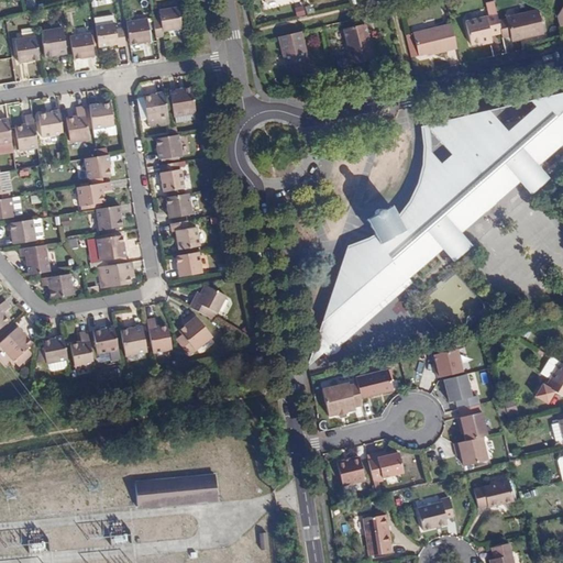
[(494,1),(486,3),(488,17),(497,14),(494,1)]
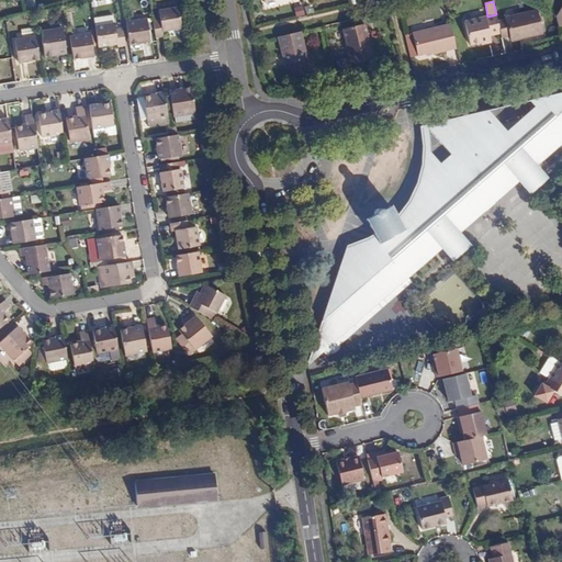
[(160,19),(153,20),(155,36),(163,35),(163,30),(181,27),(178,8),(159,10),(160,19)]
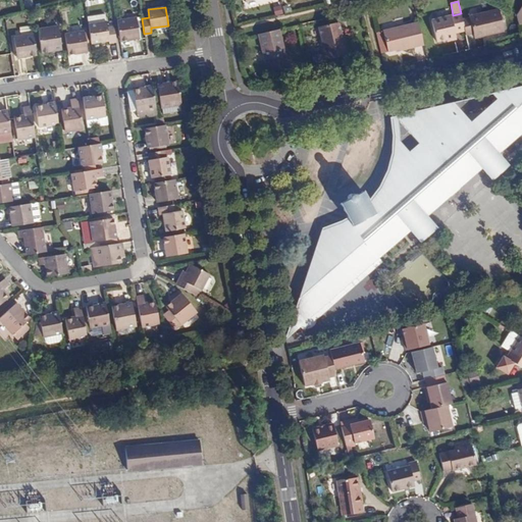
[(465,32),(466,36),(473,34),(474,39),(504,31),(499,11),(469,17),(470,20),(463,21),(465,32)]
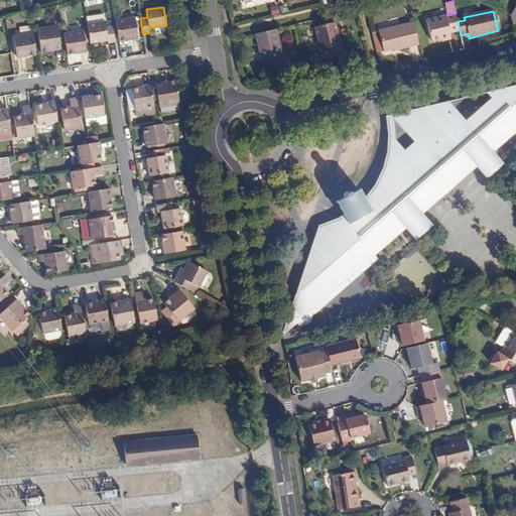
[(104,13),(86,16),(87,24),(105,21),(104,13)]
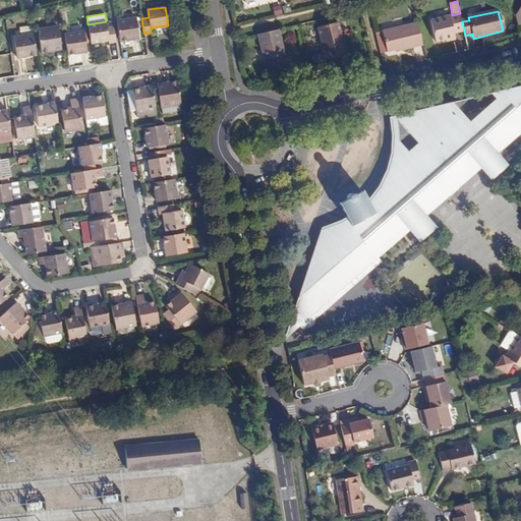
[(462,21),(460,13),(430,20),(436,42),(454,38),(453,34),(464,32),(462,21)]
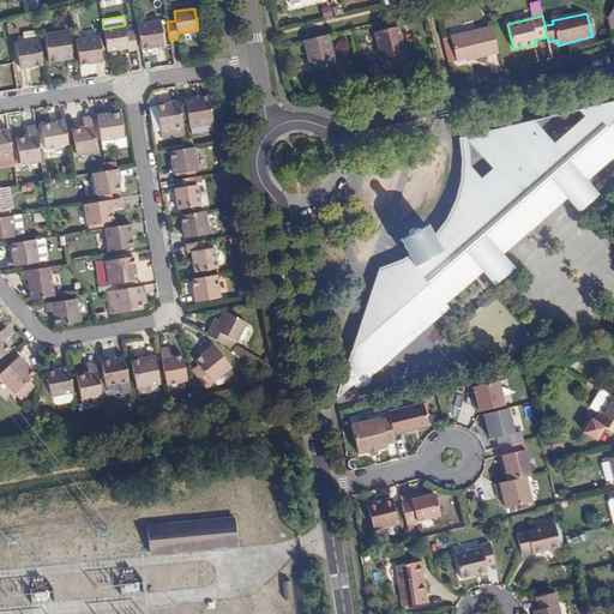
[(160,19),(137,24),(142,48),(163,44),(160,19)]
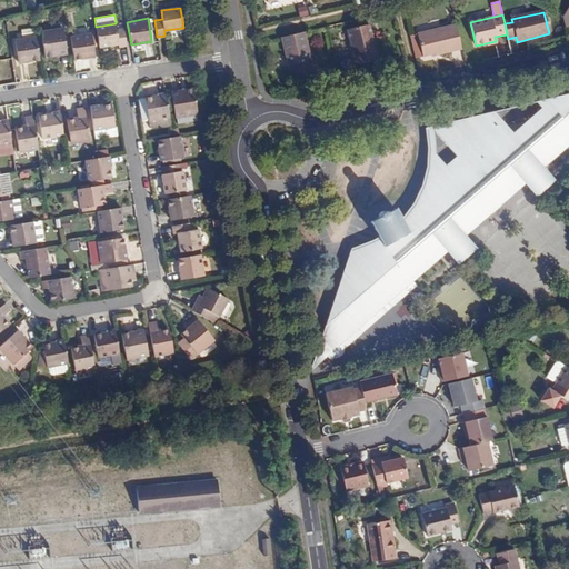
[(356,66),(383,59),(376,22),(347,29),(356,66)]
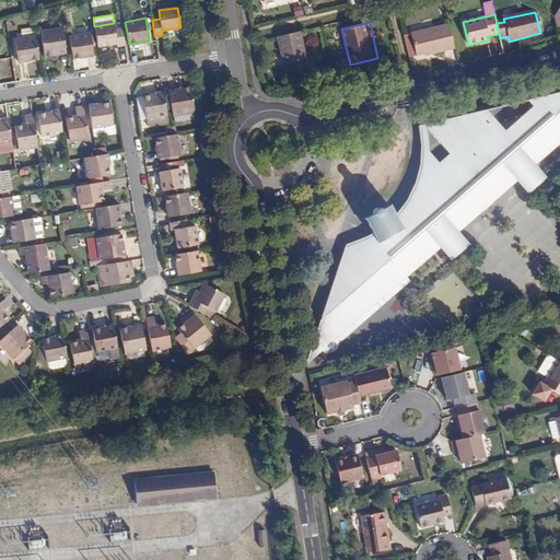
[(117,46),(125,45),(121,27),(115,28),(114,23),(94,26),(97,46),(117,43),(117,46)]
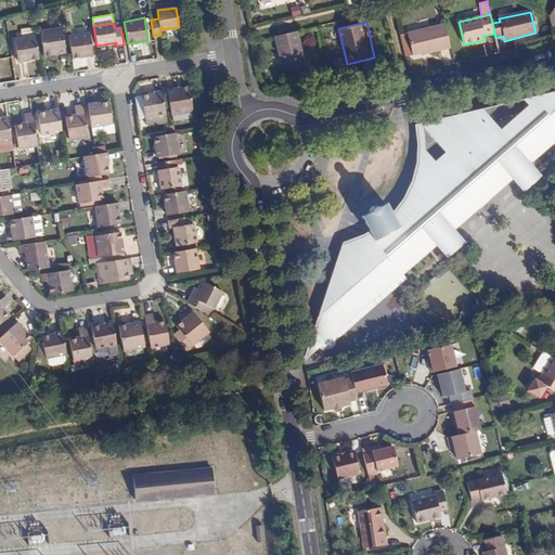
[(450,47),(444,24),(407,34),(411,53),(425,50),(426,52),(450,47)]
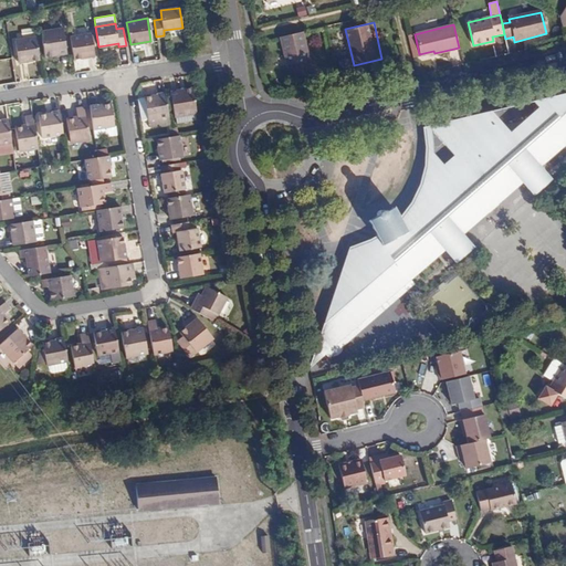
[(41,30),(44,56),(66,53),(62,28),(41,30)]
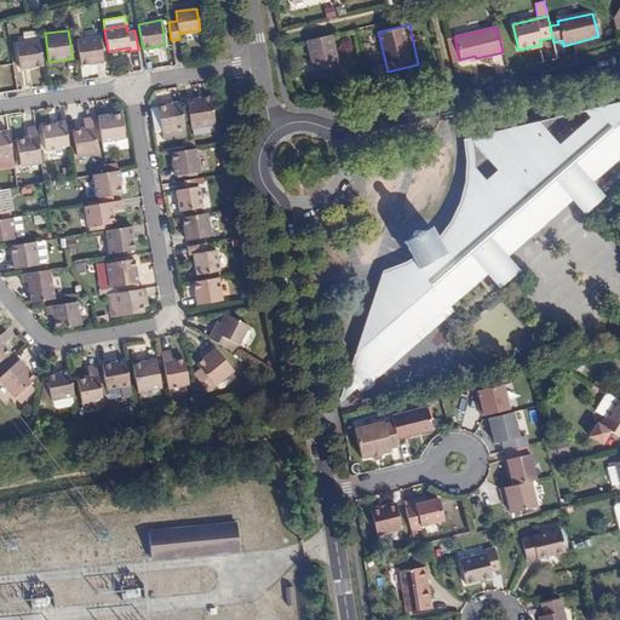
[(342,80),(331,35),(306,41),(314,72),(320,70),(323,85),(342,80)]
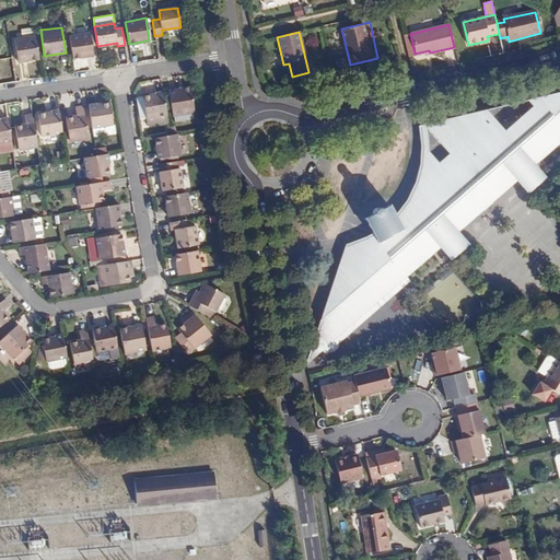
[(69,36),(72,58),(93,56),(91,41),(90,33),(69,36)]
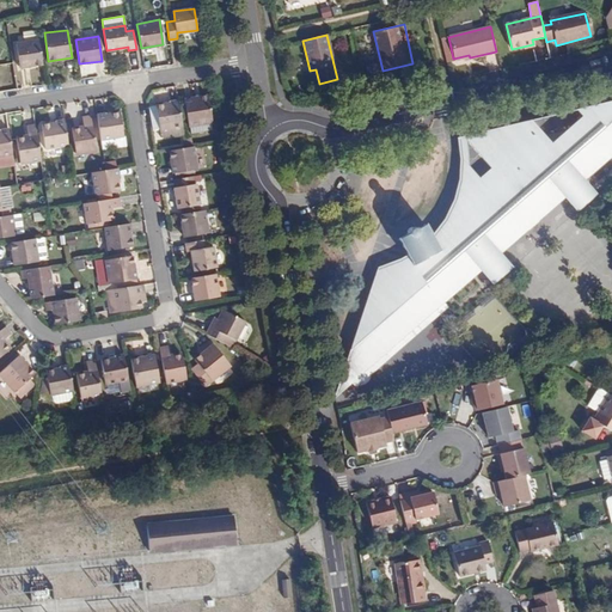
[(20,67),(43,63),(38,41),(16,44),(20,67)]
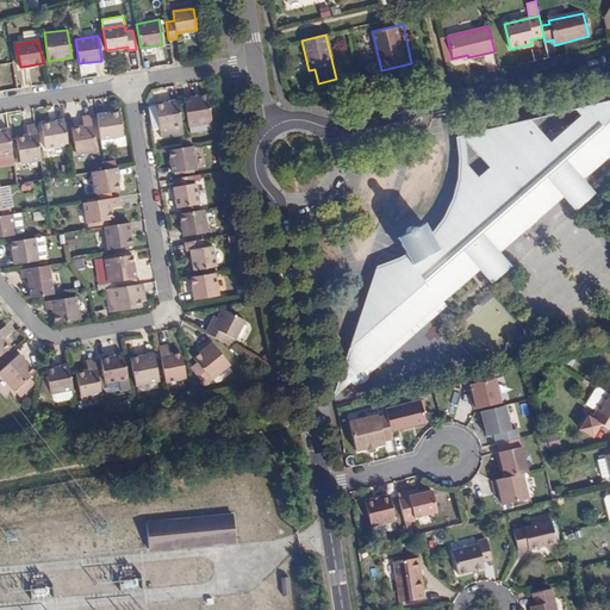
[(185,99),(188,125),(190,125),(210,123),(211,123),(207,95),(185,99)]
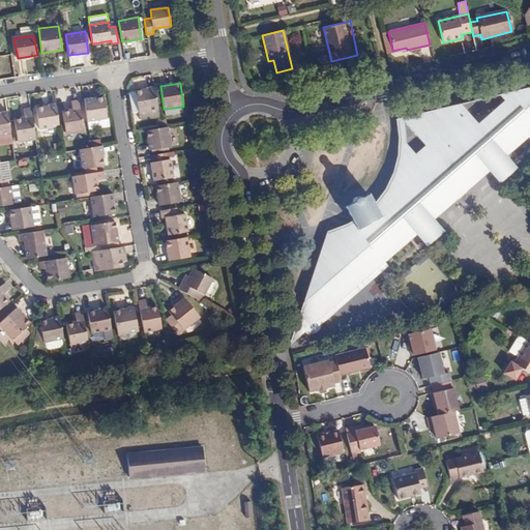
[(136,91),(140,119),(158,116),(154,87),(147,88),(147,89),(136,91)]
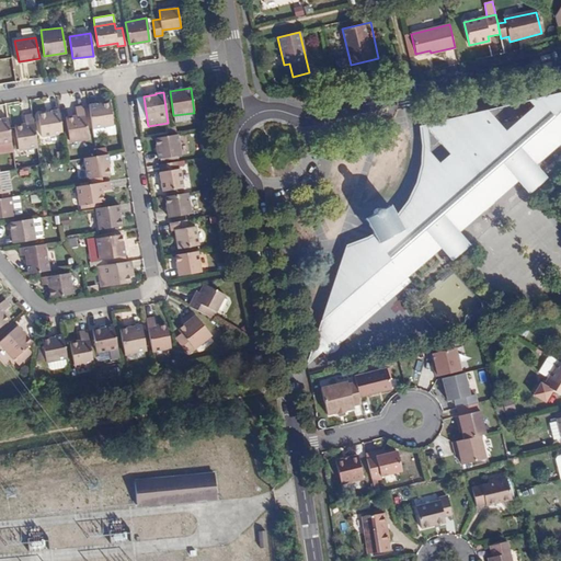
[(560,92),(530,100),(536,105),(506,130),(488,110),(426,125),(426,128),(453,158),(443,167),(430,151),(426,168),(423,183),(419,192),(413,205),(408,212),(399,222),(396,217),(389,206),(381,210),(374,214),(365,219),(374,233),(377,240),(366,245),(353,251),(343,254),(307,365),(324,351),(328,354),(330,352),(333,352),(336,352),(340,348),(341,346),(342,342),(358,328),(355,323),(387,296),(390,297),(390,286),(399,279),(402,283),(409,277),(437,251),(443,248),(444,250),(461,233),(460,232),(485,210),(490,213),(493,212),(496,210),(496,207),(496,204),(495,202),(511,189),(518,181),(521,182),(538,167),(537,164),(560,142),(560,92)]
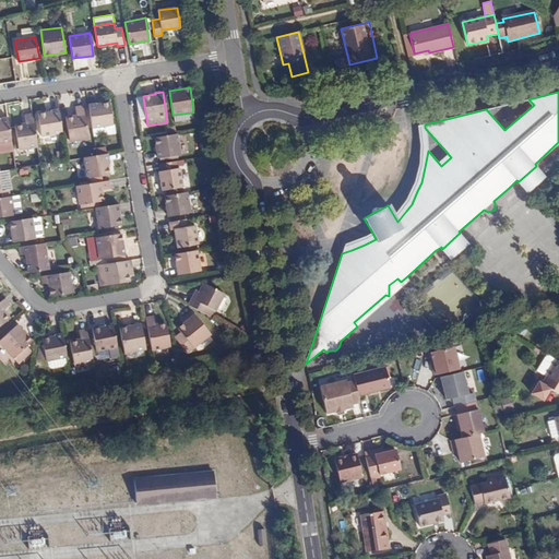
[(88,104),(92,128),(113,123),(109,103),(96,104),(96,103),(88,104)]
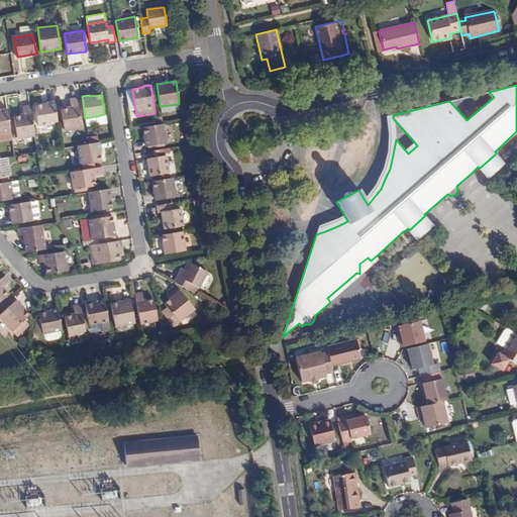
[(77,128),(81,127),(77,97),(70,98),(71,108),(62,110),(65,130),(77,128)]
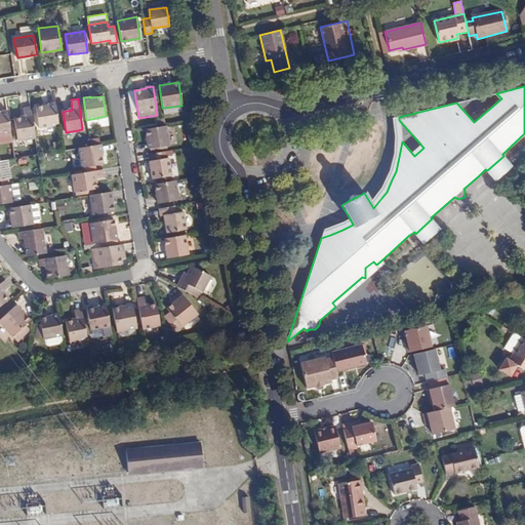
[(58,125),(55,104),(47,105),(48,106),(36,108),(39,128),(58,125)]
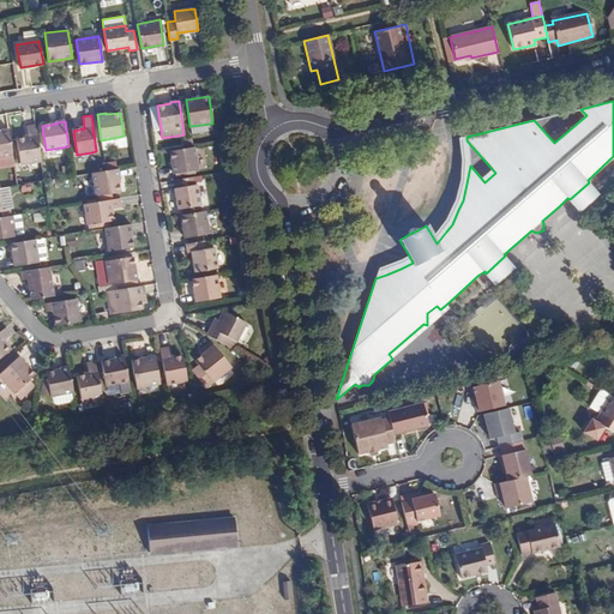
[(211,124),(191,126),(192,133),(212,131),(211,124)]
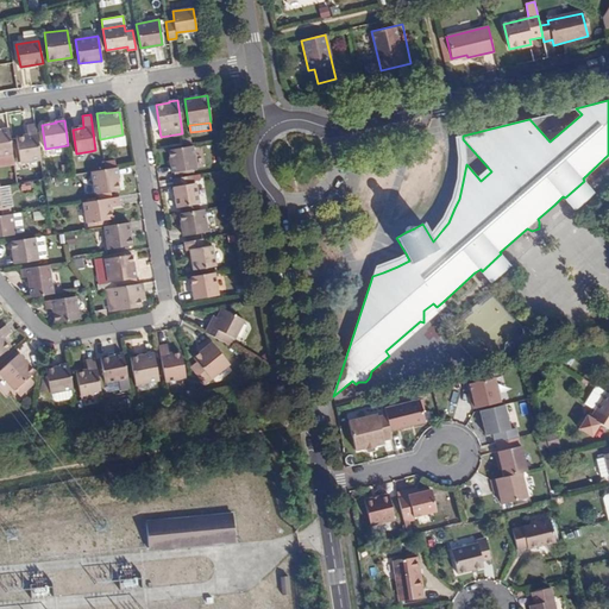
[(20,162),(41,158),(35,124),(26,126),(29,137),(17,138),(20,162)]
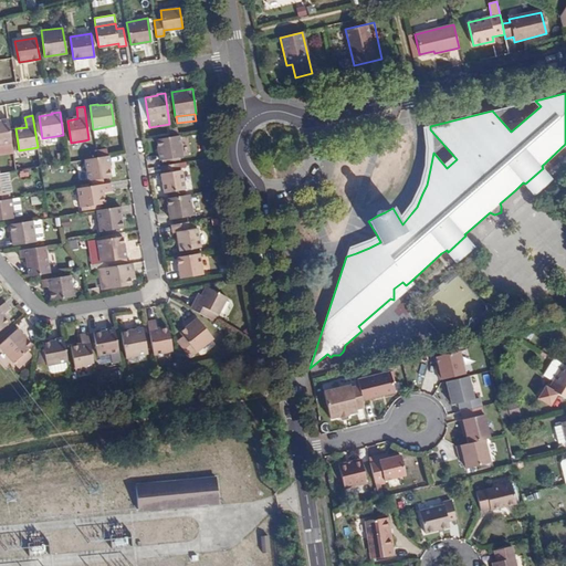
[(0,144),(11,143),(8,116),(0,117),(0,121),(0,123),(0,144)]
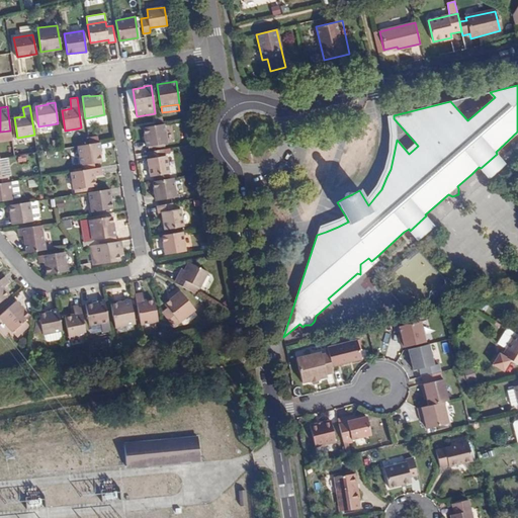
[(167,143),(164,124),(157,125),(144,127),(147,147),(167,143)]
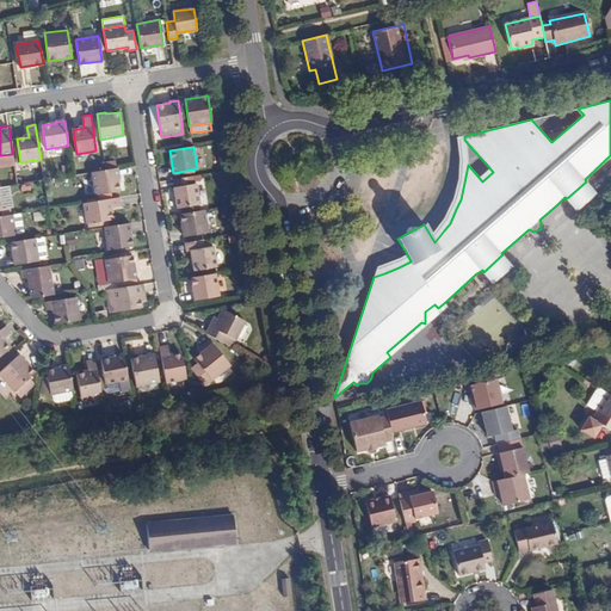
[(118,168),(92,172),(96,195),(98,195),(98,193),(119,191),(117,177),(119,177),(118,168)]
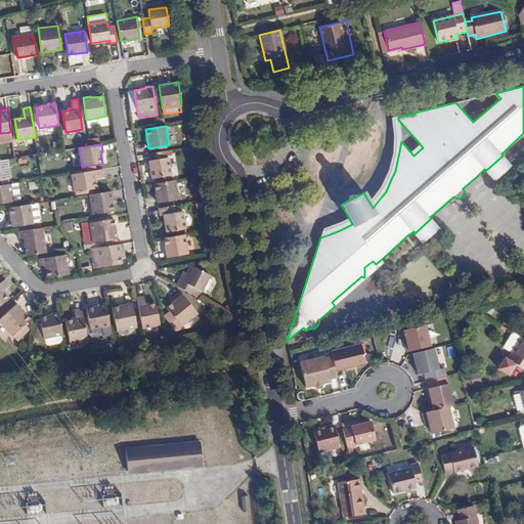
[(167,158),(166,150),(150,154),(151,161),(149,161),(151,178),(171,175),(169,158),(167,158)]
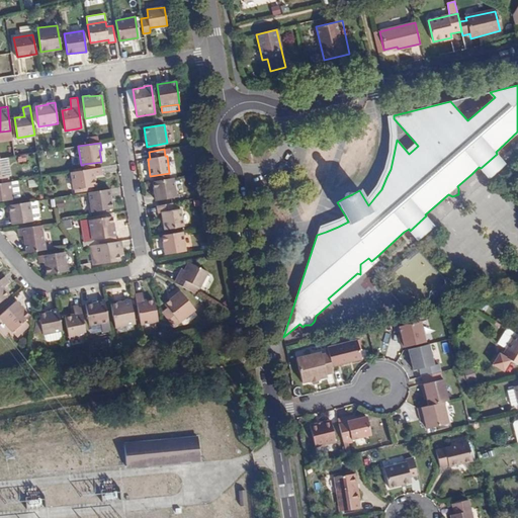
[(506,164),(497,154),(481,168),(491,179),(506,164)]
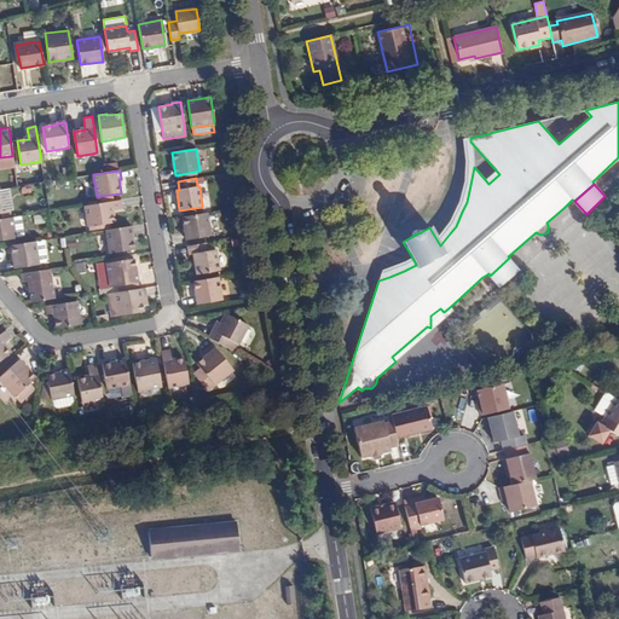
[(123,208),(122,200),(87,206),(90,226),(111,223),(114,223),(111,210),(123,208)]
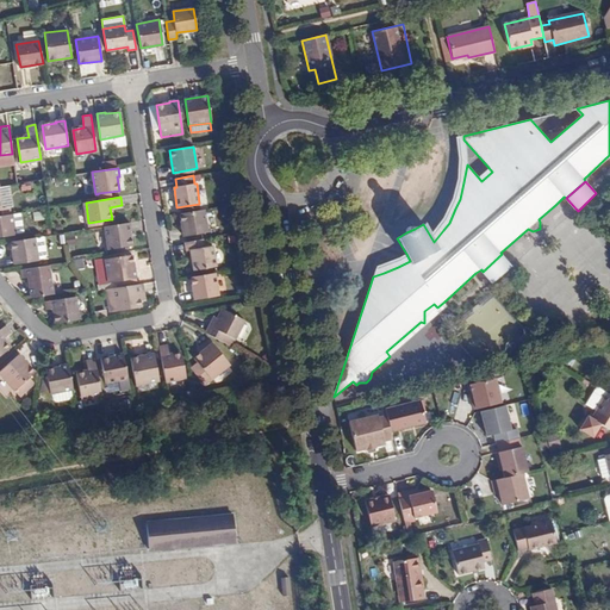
[(0,210),(1,211),(1,216),(12,215),(10,206),(1,207),(0,200),(0,210)]
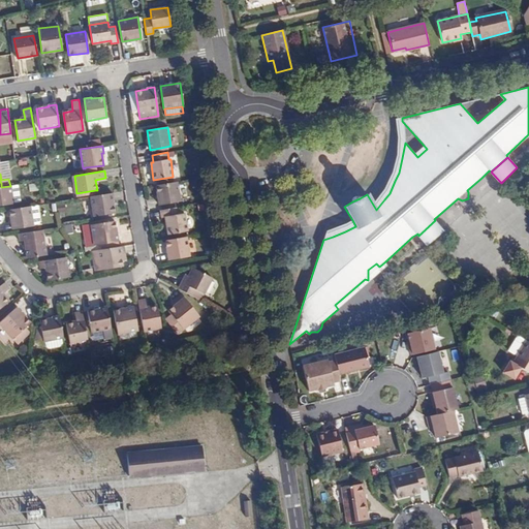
[(178,182),(156,185),(159,205),(181,200),(178,182)]
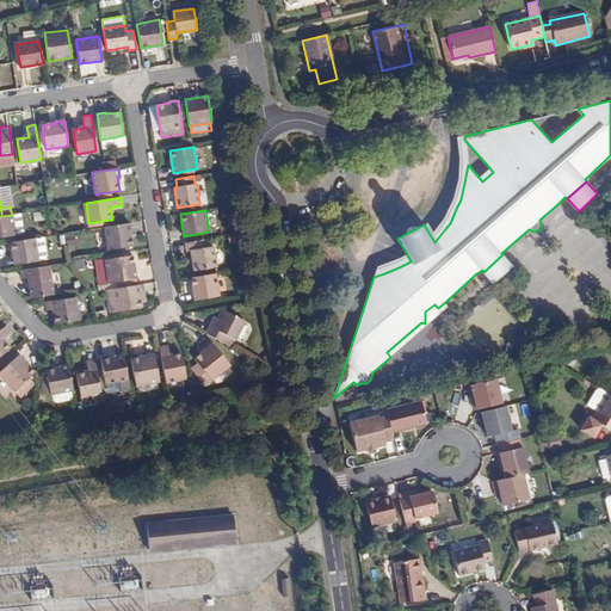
[(23,233),(20,214),(12,215),(14,234),(23,233)]
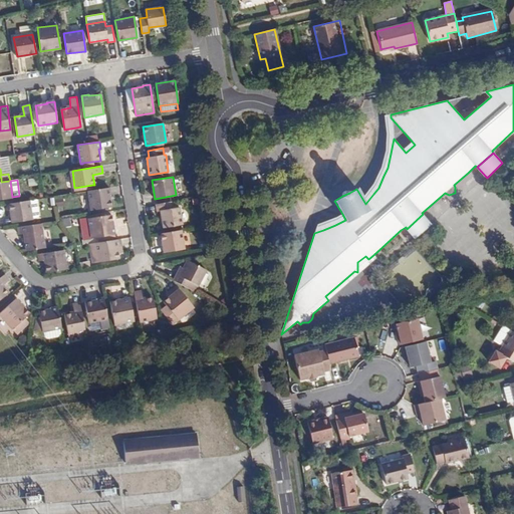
[(0,182),(0,200),(12,198),(12,197),(10,181),(1,182),(0,182)]
